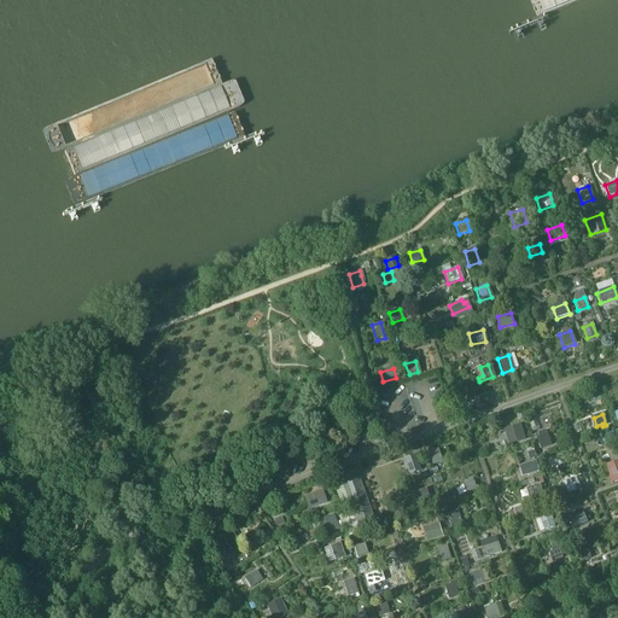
[(507,431),(511,444),(523,441),(519,427),(507,431)]
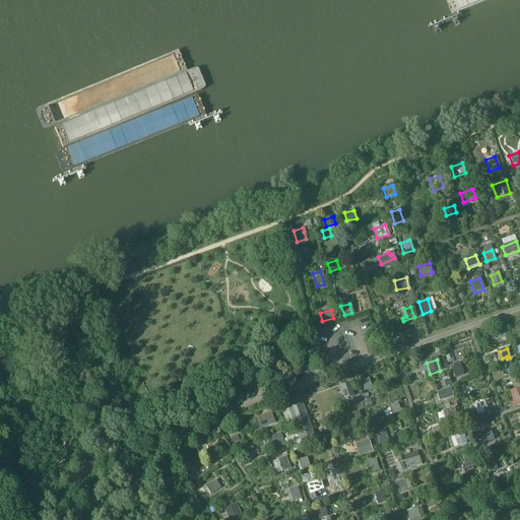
[(455,378),(463,375),(459,364),(451,367),(455,378)]
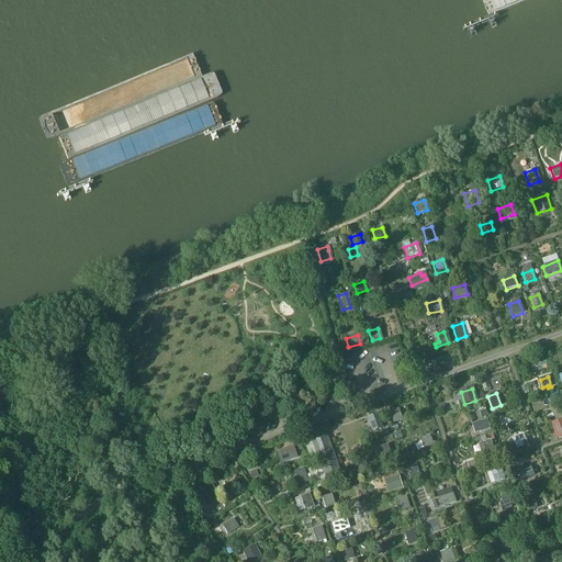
[(398,409),(391,413),(394,423),(403,419),(398,409)]
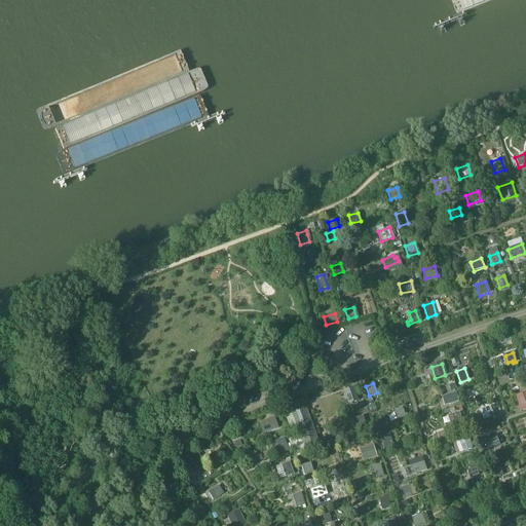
[(357,401),(352,388),(342,391),(346,404),(357,401)]
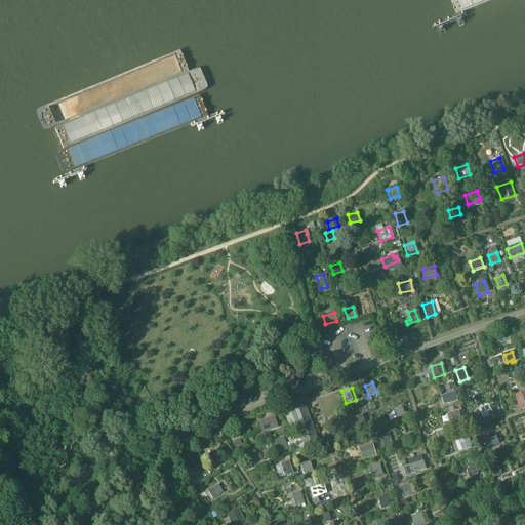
[(439,397),(442,406),(456,402),(453,393),(439,397)]
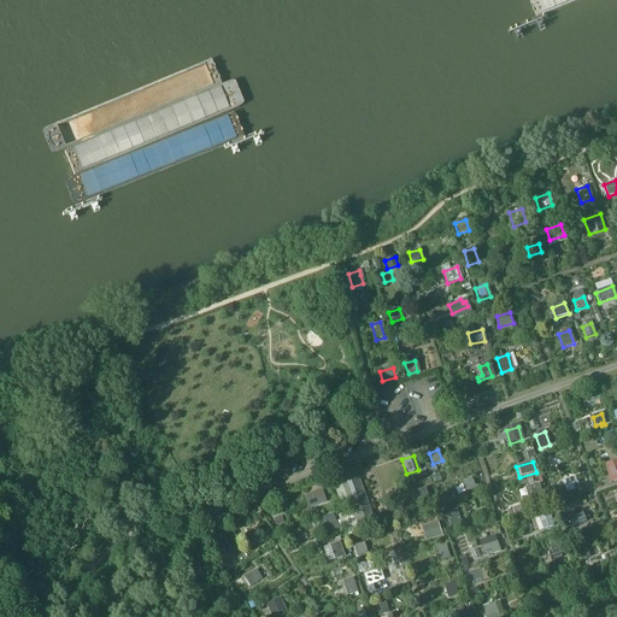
[(616,466),(606,471),(611,482),(616,480),(616,466)]
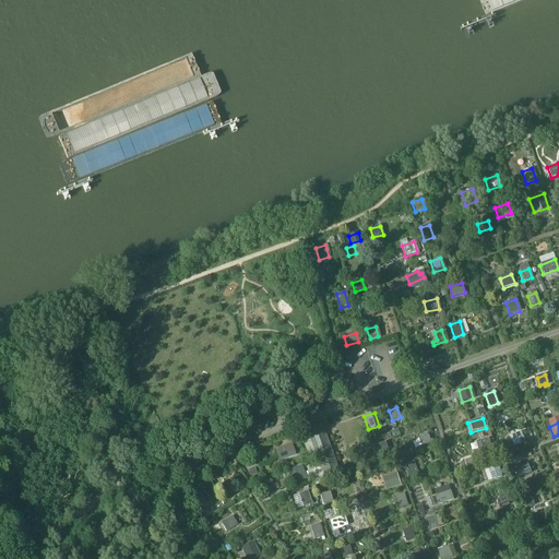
[(339,474),(321,425),(307,430),(324,479),(339,474)]
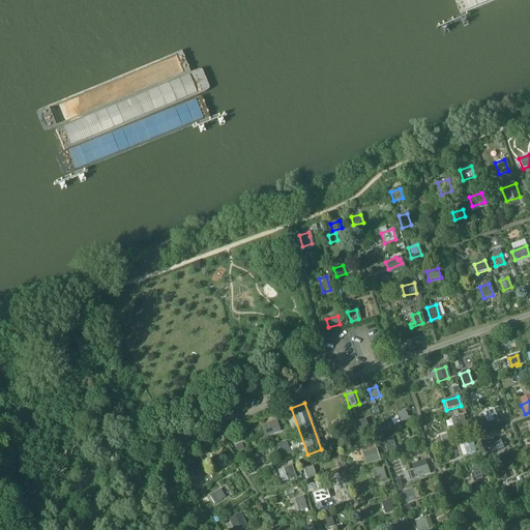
[(488,423),(497,420),(494,409),(484,412),(488,423)]
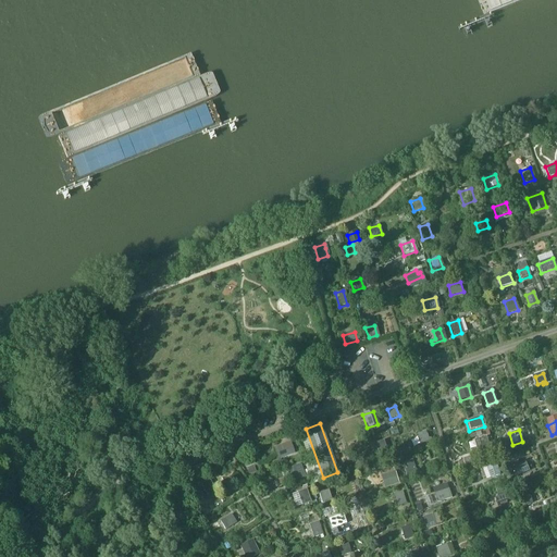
[(417,438),(419,445),(430,442),(429,438),(428,440),(425,435),(417,438)]
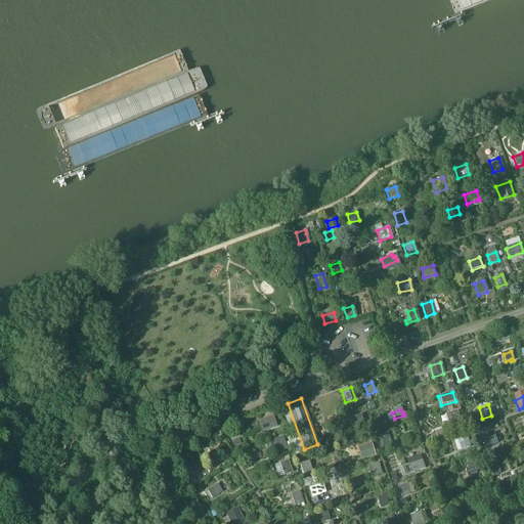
[(445,416),(448,426),(460,423),(456,412),(445,416)]
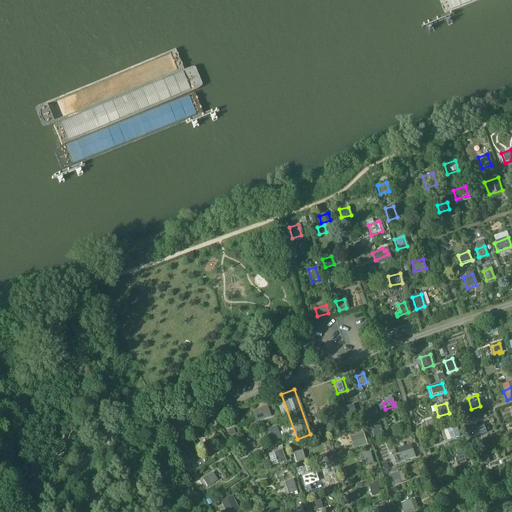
[(356,415),(353,406),(345,408),(347,415),(353,413),(354,416),(356,415)]
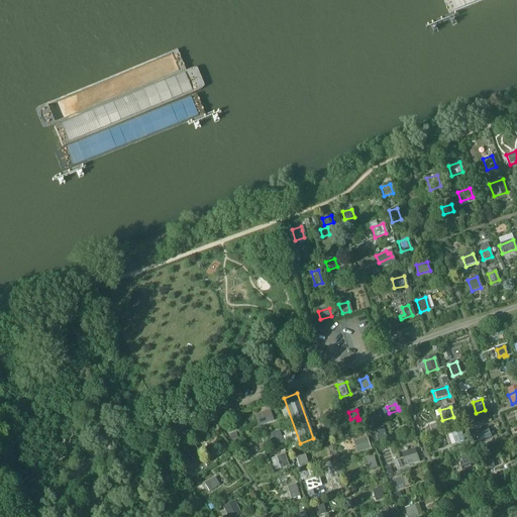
[(264,426),(272,423),(270,414),(261,417),(264,426)]
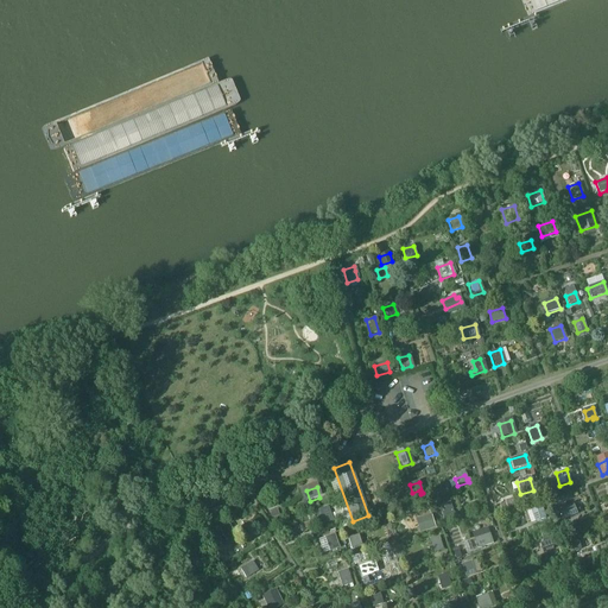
[(454,518),(449,504),(438,507),(443,521),(454,518)]
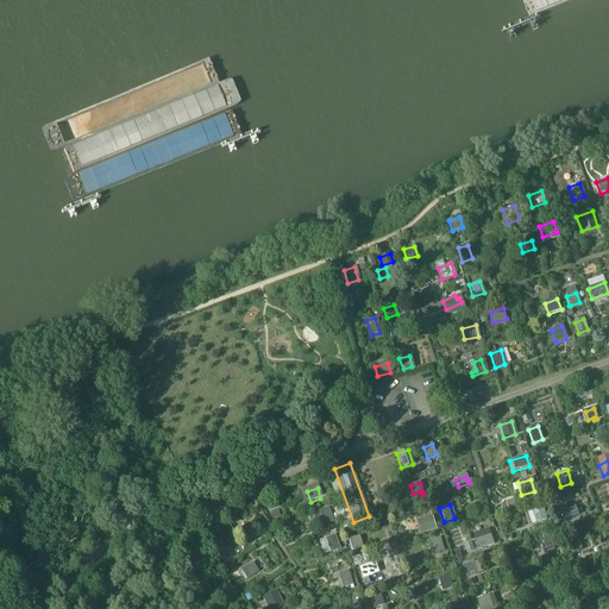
[(227,506),(201,515),(205,526),(218,521),(217,518),(230,513),(227,506)]
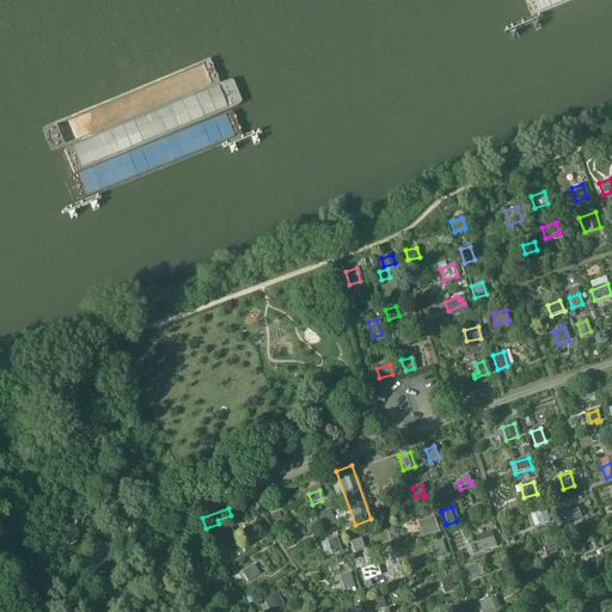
[(549,522),(544,508),(532,513),(538,526),(549,522)]
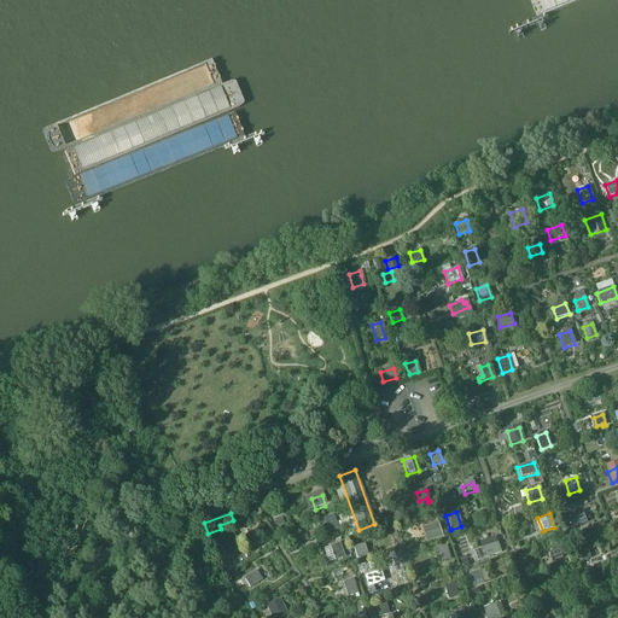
[(587,524),(582,514),(567,520),(571,530),(587,524)]
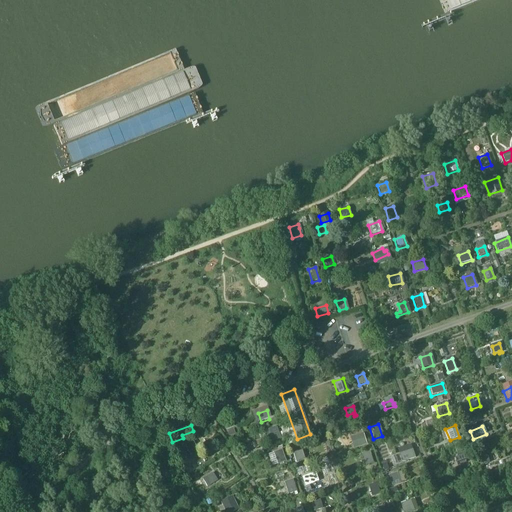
[(266,430),(270,442),(279,439),(275,427),(266,430)]
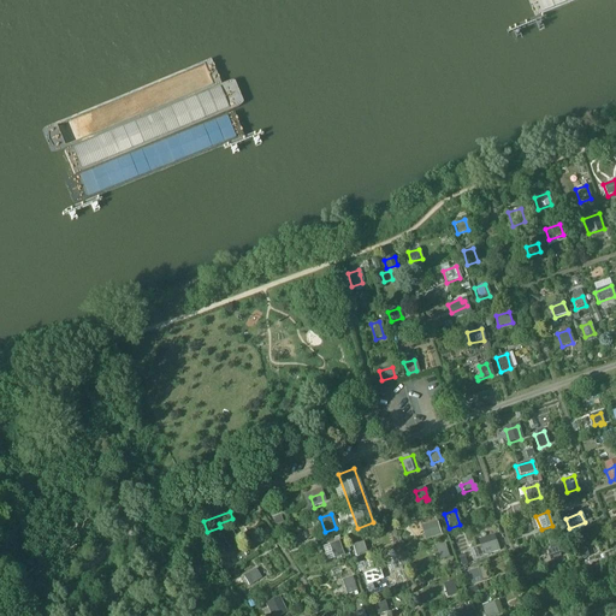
[(439,535),(436,522),(425,526),(430,539),(439,535)]
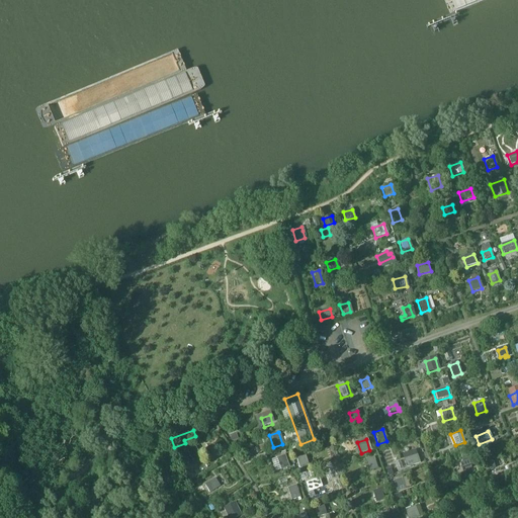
[(184,451),(191,462),(199,458),(192,446),(184,451)]
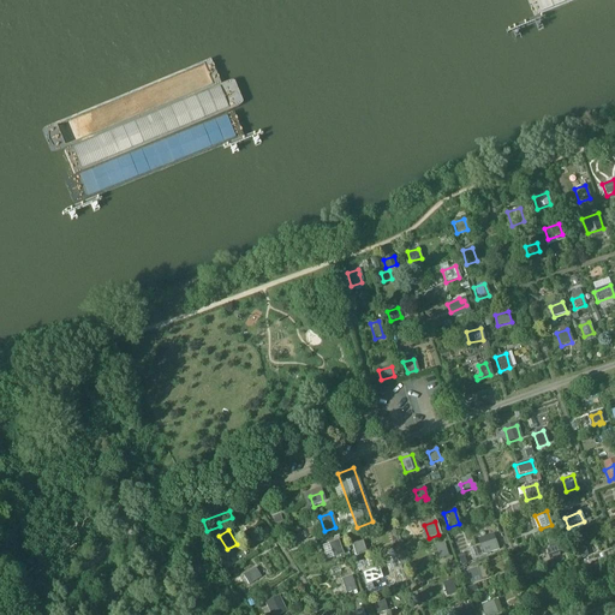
[(500,549),(496,541),(481,545),(483,555),(500,549)]
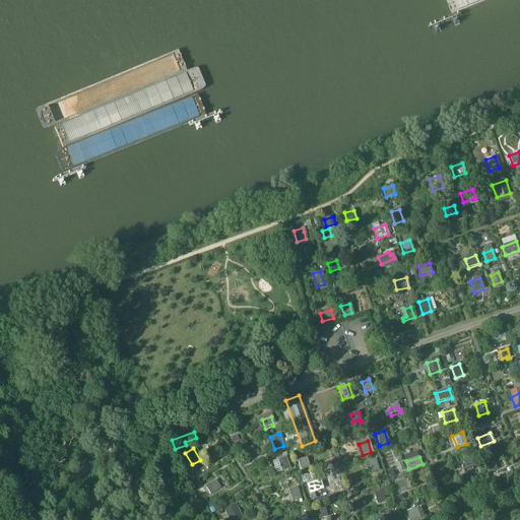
[(275,461),(279,472),(288,469),(284,458),(275,461)]
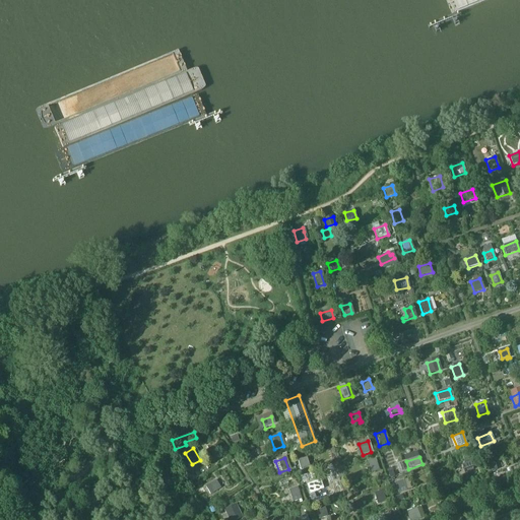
[(296,461),(299,471),(308,468),(305,458),(296,461)]
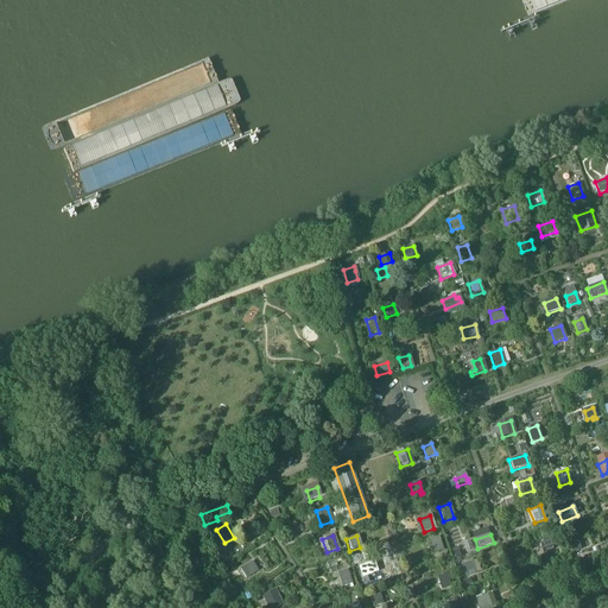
[(442,552),(438,538),(428,542),(431,555),(442,552)]
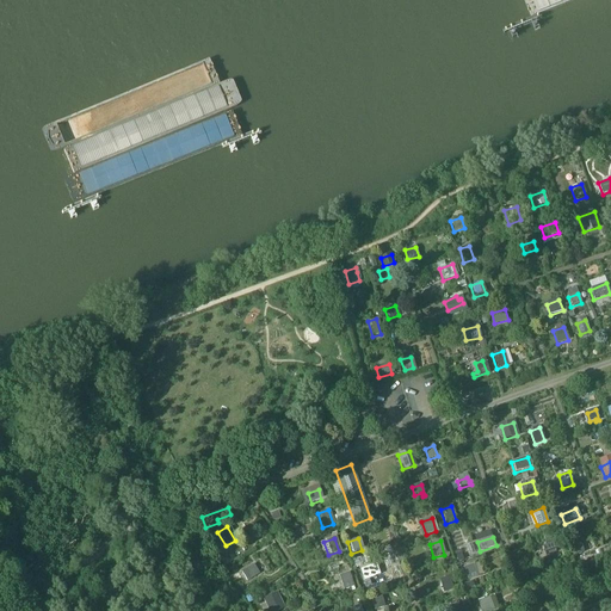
[(556,541),(543,545),(545,555),(560,550),(556,541)]
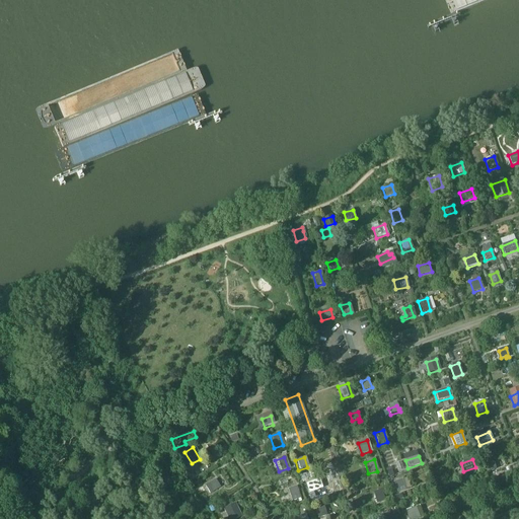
[(496,469),(494,461),(486,463),(489,471),(496,469)]
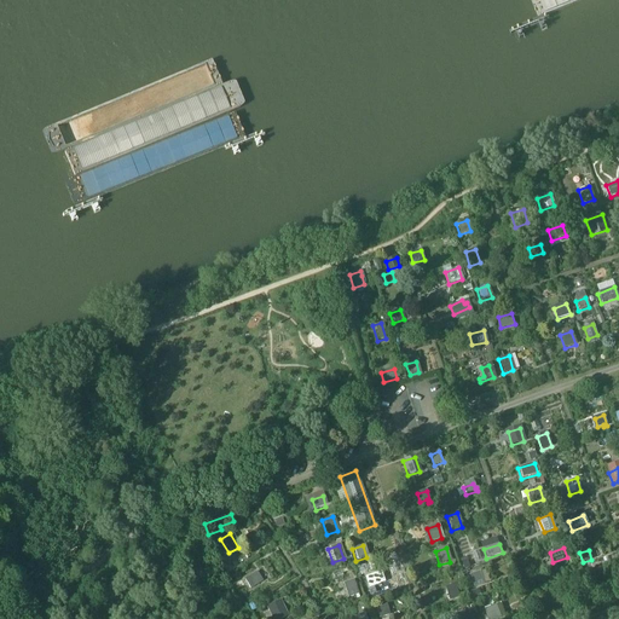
[(484,584),(480,572),(470,576),(475,588),(484,584)]
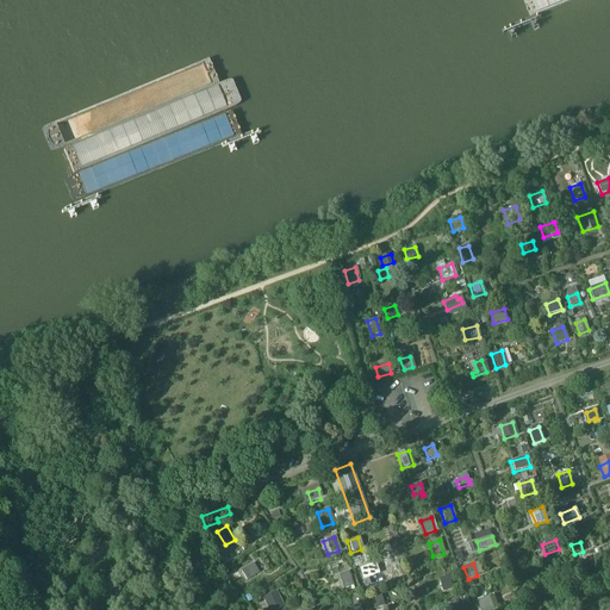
[(251,565),(238,572),(244,582),(256,574),(251,565)]
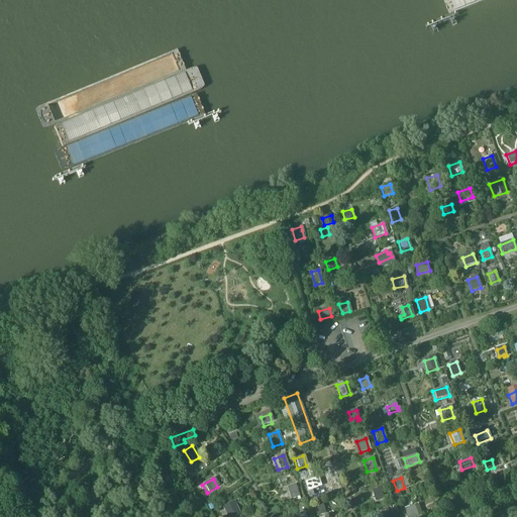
[(314,479),(305,482),(308,492),(318,488),(314,479)]
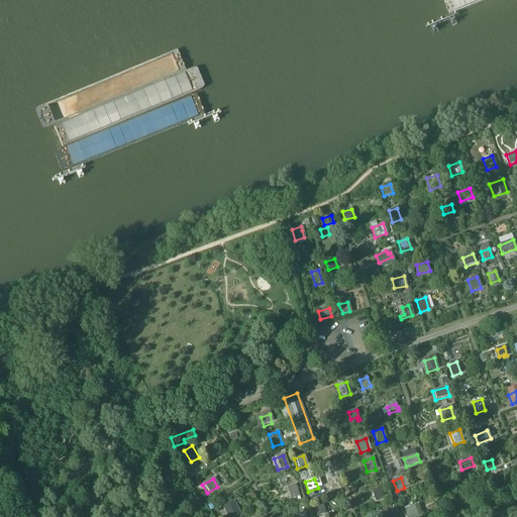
[(285,489),(289,501),(298,497),(294,486),(285,489)]
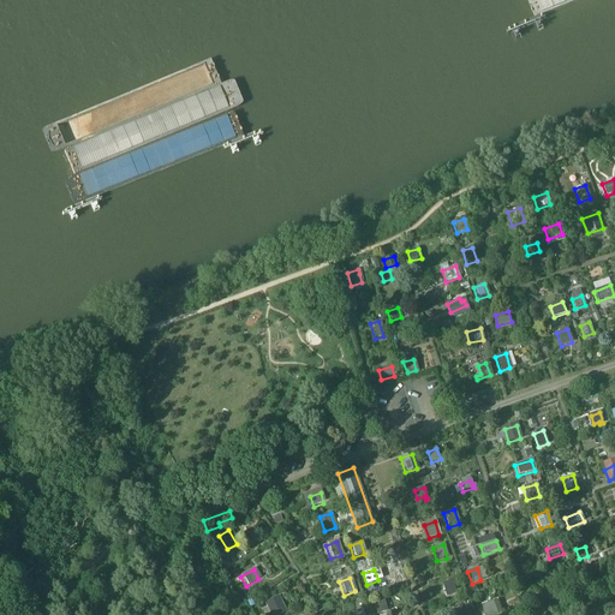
[(455,595),(452,581),(441,585),(446,598),(455,595)]
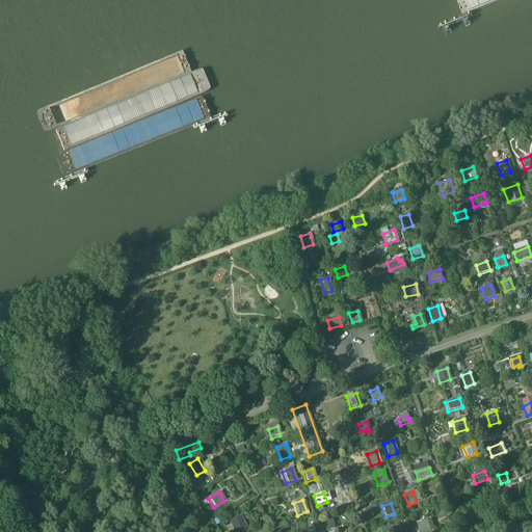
[(238,520),(228,525),(231,531),(241,531),(243,531),(238,520)]
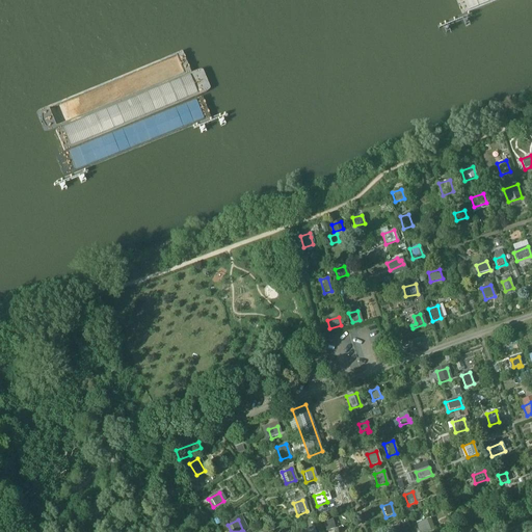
[(322,524),(324,531),(325,531),(333,530),(330,521),(322,524)]
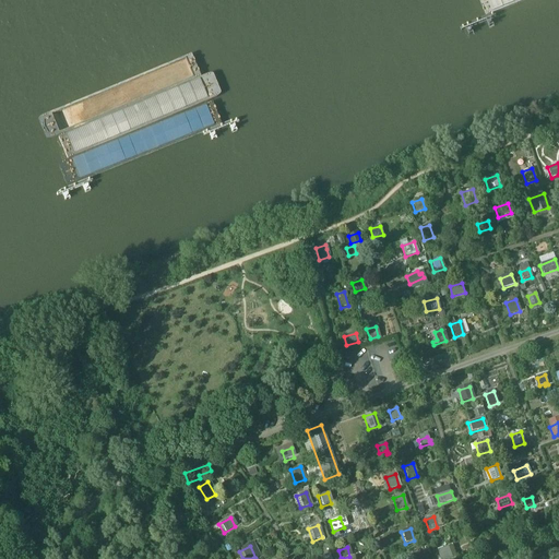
[(437,551),(439,558),(451,558),(448,548),(437,551)]
